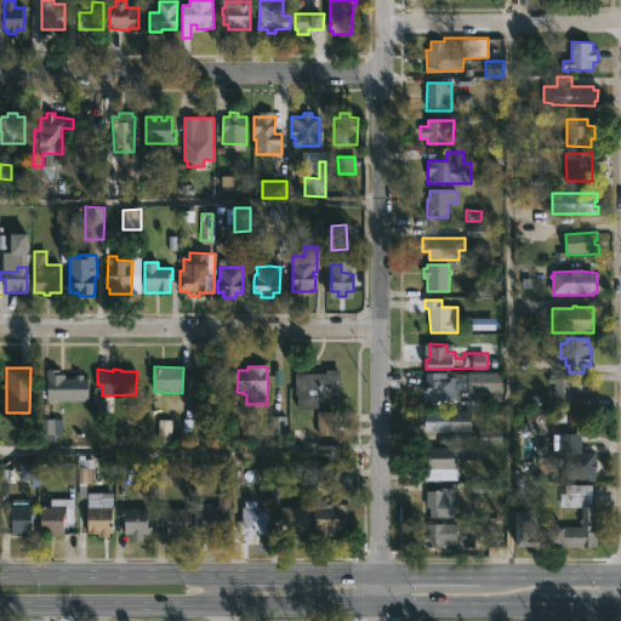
[(60,370),(60,375),(66,375),(66,379),(75,379),(75,375),(84,375),(84,377),(89,377),(89,402),(51,403),(50,402),(50,398),(47,398),(47,370),(60,370)]
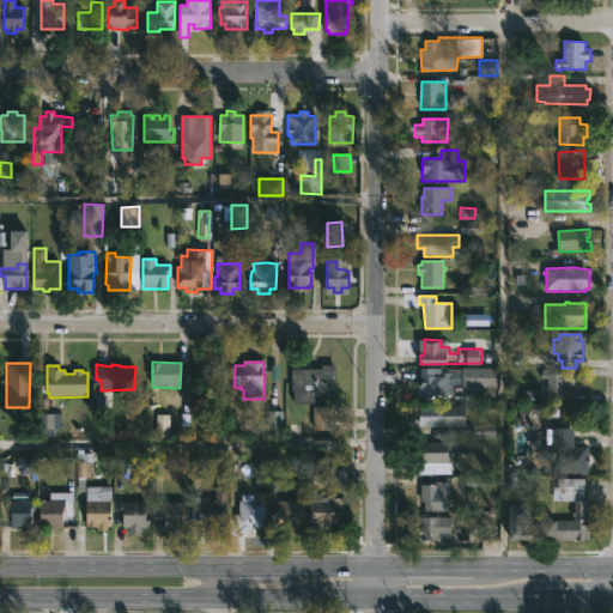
[(314,404),(292,404),(292,369),(322,369),(322,365),(337,365),(337,396),(314,396),(314,404)]
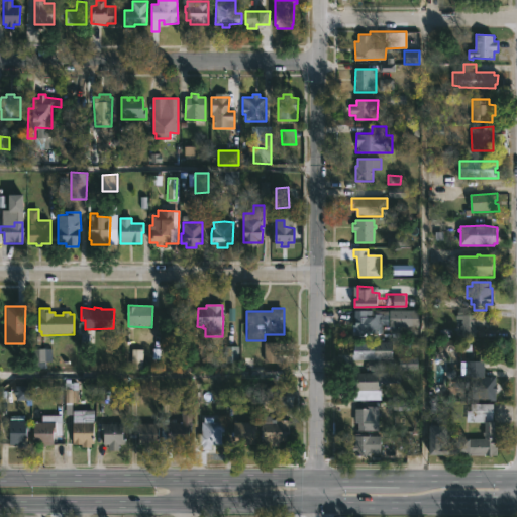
[(418,310),(420,316),(415,319),(414,317),(414,327),(392,327),(393,311),(414,311),(418,310)]
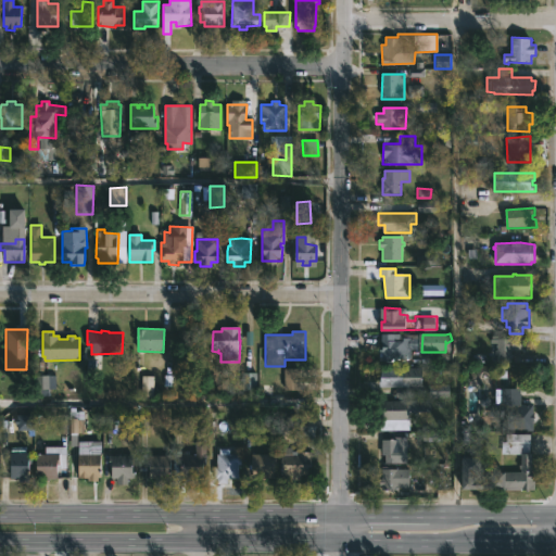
[(394,335),(394,341),(400,341),(400,338),(409,337),(409,339),(412,339),(411,359),(391,359),(391,362),(383,362),(383,353),(381,353),(381,335),(394,335)]
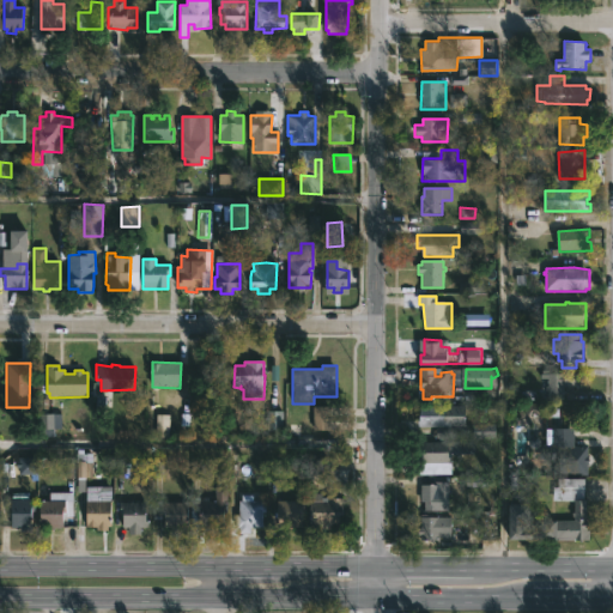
[(550,370),(550,374),(583,374),(583,387),(566,387),(566,398),(546,398),(545,378),(541,378),(541,374),(542,374),(542,369),(550,370)]
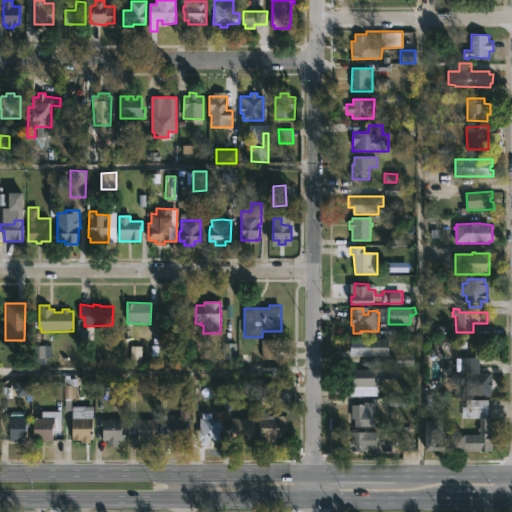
[(375,338),(375,347),(389,347),(389,356),(386,356),(386,365),(365,365),(365,355),(351,355),(351,338),(375,338)]
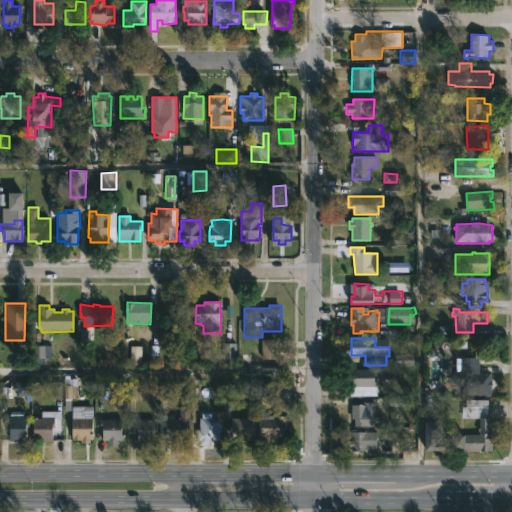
[(260,340),(261,360),(275,359),(274,340),(260,340)]
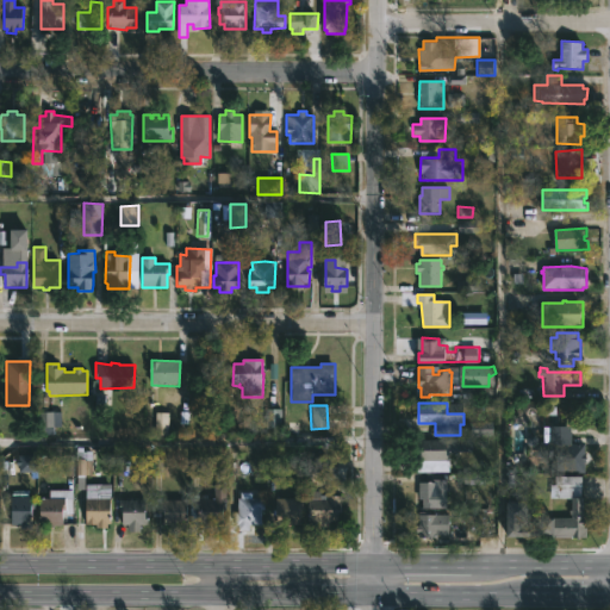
[(572,427),(572,443),(585,443),(584,473),(551,472),(551,458),(536,458),(536,444),(534,447),(528,446),(526,441),(527,437),(529,435),(535,435),(539,437),(539,443),(542,443),(543,428),(548,428),(549,415),(546,415),(546,406),(556,406),(558,425),(572,427)]
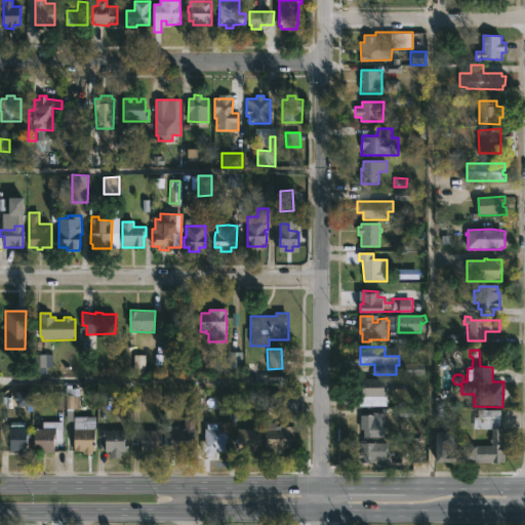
[(241,353),(227,353),(228,368),(241,368),(241,353)]
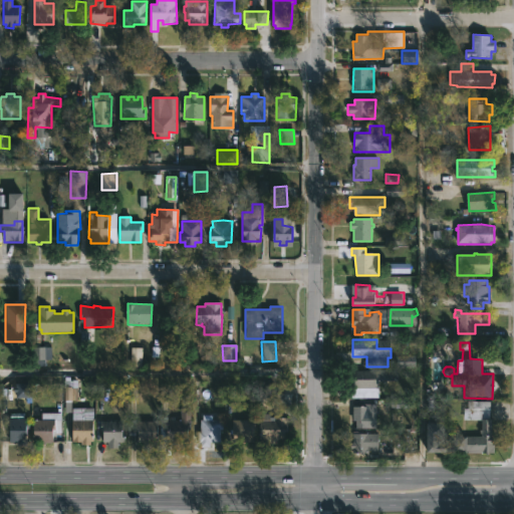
[(44,360),(50,360),(51,347),(36,346),(35,365),(44,366),(44,360)]
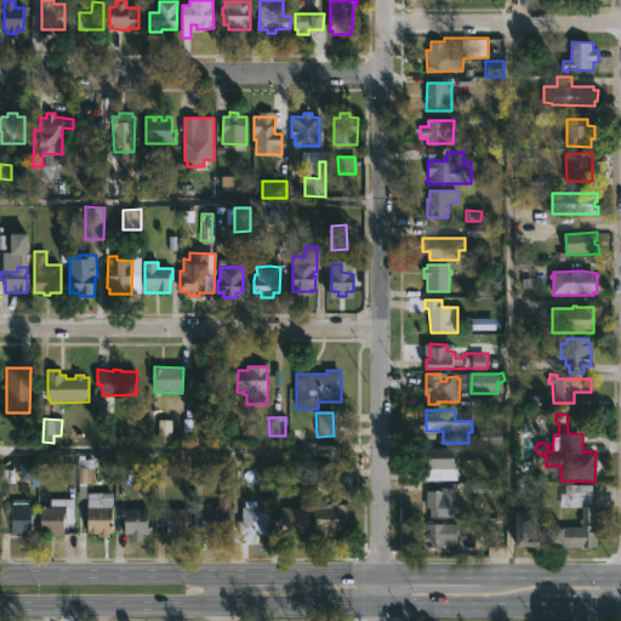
[(157,443),(169,443),(170,421),(158,420),(157,443)]
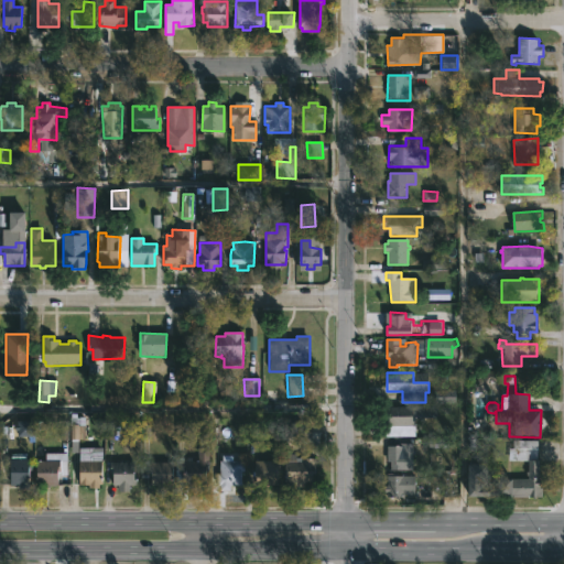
[(434,390),(434,403),(455,403),(455,390),(434,390)]
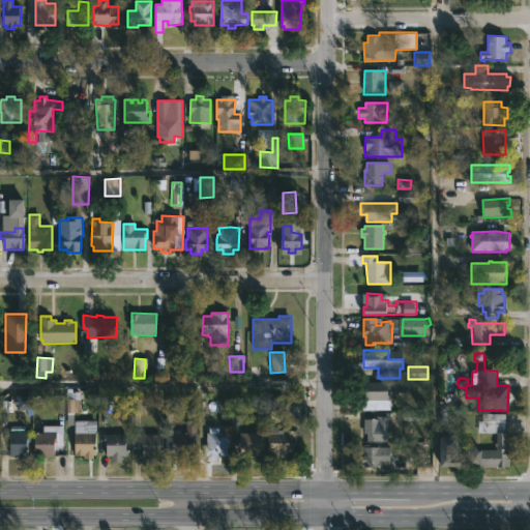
[(388,383),(388,394),(391,394),(391,402),(366,401),(366,382),(388,383)]
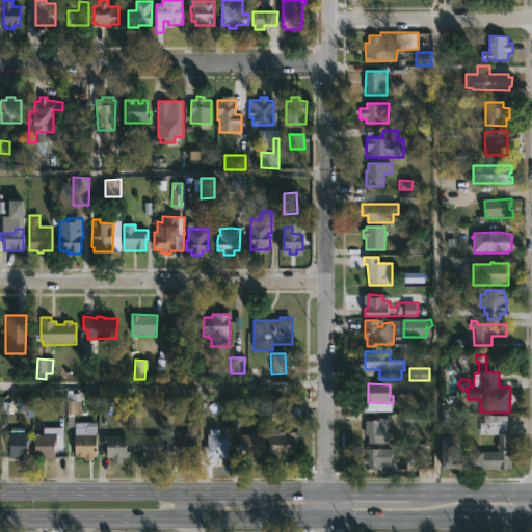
[(267,411),(284,411),(284,397),(268,396),(267,411)]
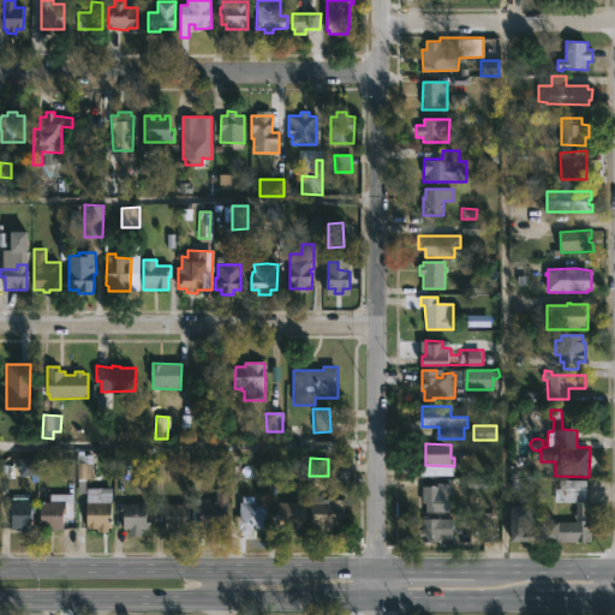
[(18,477),(35,477),(34,459),(18,459),(18,477)]
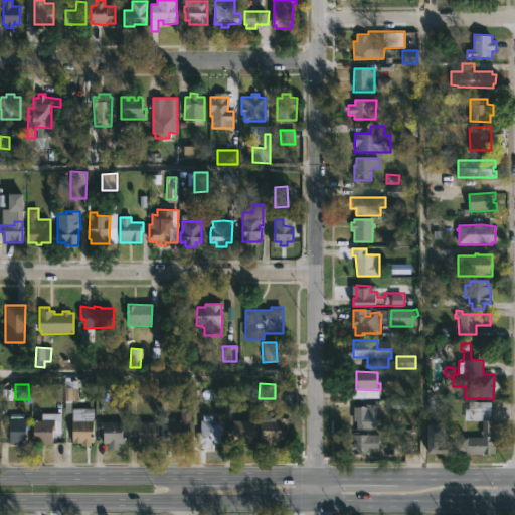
[(492,419),(493,420),(493,437),(495,437),(495,455),(467,454),(467,438),(483,438),(482,431),(483,431),(483,421),(466,420),(466,409),(470,409),(470,402),(492,402),(492,419)]
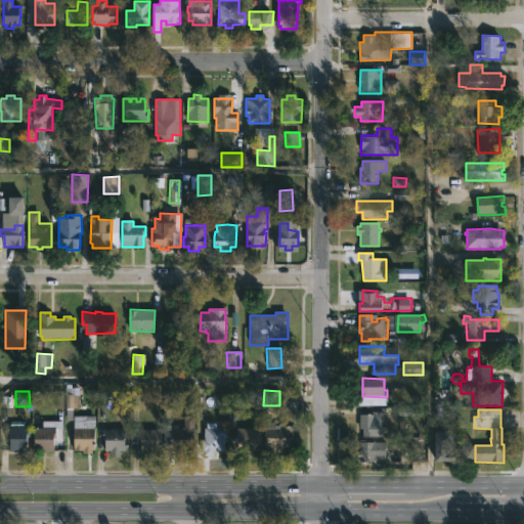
[(384,438),(358,438),(358,415),(372,415),(372,412),(384,412),(384,438)]
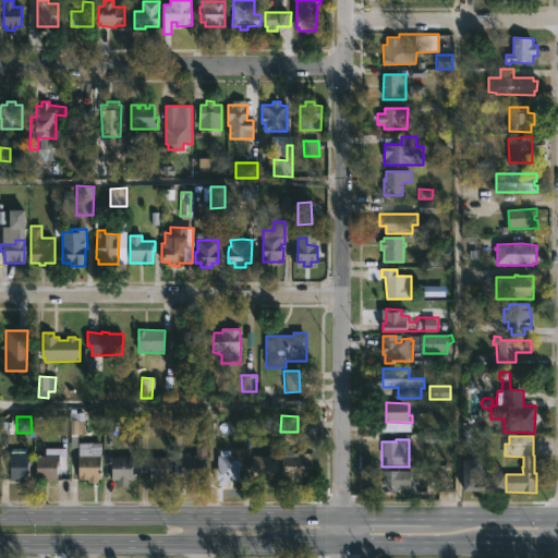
[(96,480),(96,484),(88,484),(88,481),(79,481),(79,457),(91,457),(91,445),(101,445),(101,480),(96,480)]
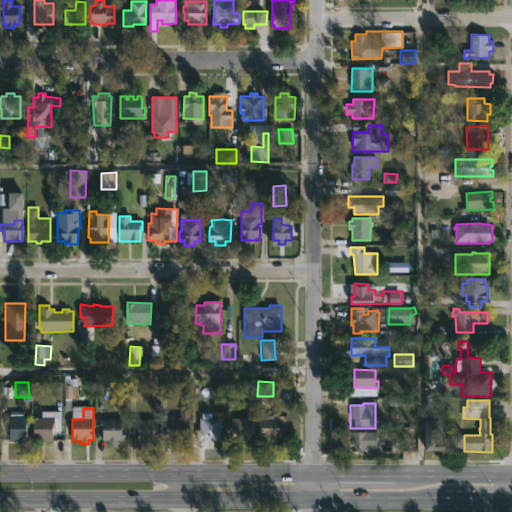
[(40,441),(33,441),(33,418),(41,419),(42,411),(61,412),(61,431),(54,431),(54,441),(40,441)]
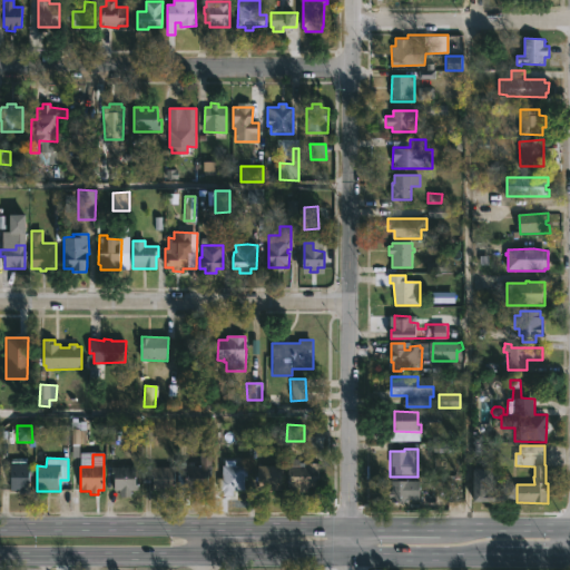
[(300,459),(300,463),(320,464),(320,488),(310,488),(310,493),(297,493),(297,491),(288,491),(288,459),(300,459)]
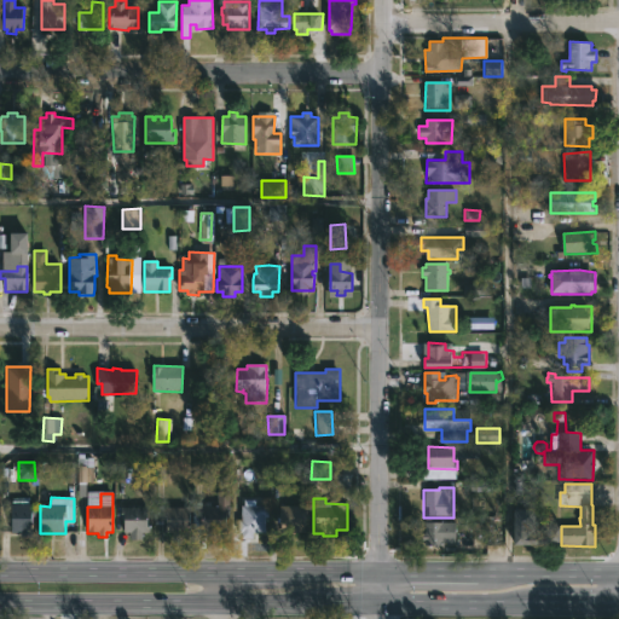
[(202,502),(202,507),(204,507),(206,503),(212,503),(212,507),(231,507),(230,518),(227,518),(227,533),(194,532),(194,502),(202,502)]
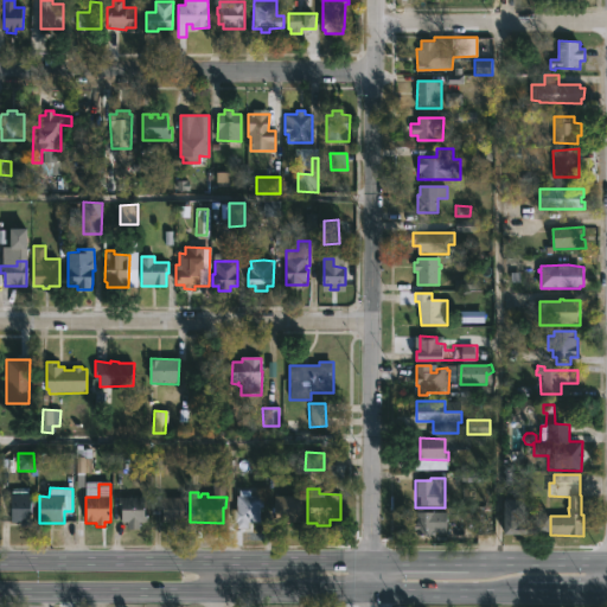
[(33,508),(33,519),(32,519),(31,526),(19,526),(19,522),(11,522),(11,494),(34,494),(34,508),(33,508)]
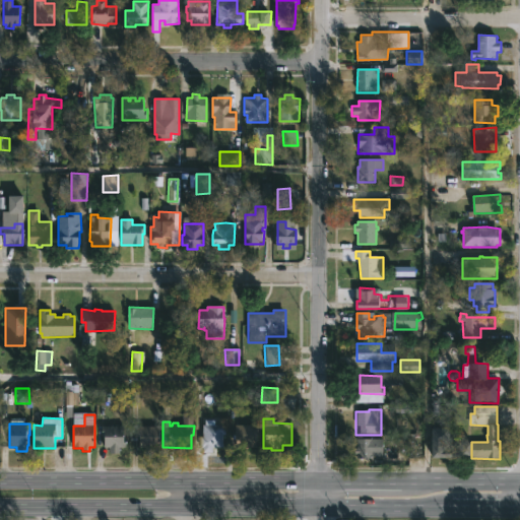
[(213,448),(213,453),(203,453),(203,448),(201,448),(201,432),(203,433),(203,425),(225,426),(225,435),(223,435),(223,448),(213,448)]
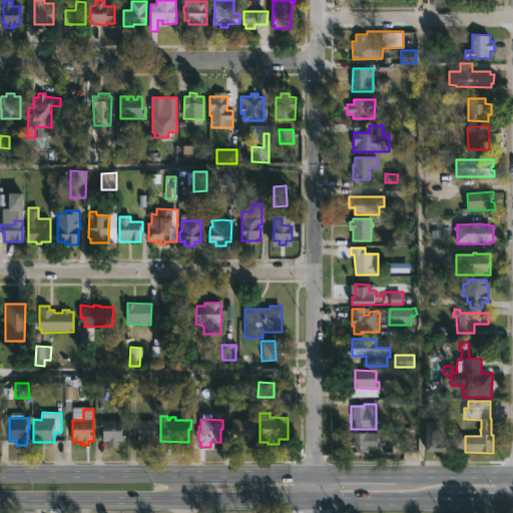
[(135,420),(158,421),(158,442),(151,442),(151,448),(142,447),(142,442),(137,442),(137,432),(135,432),(135,435),(128,435),(128,420),(135,420)]
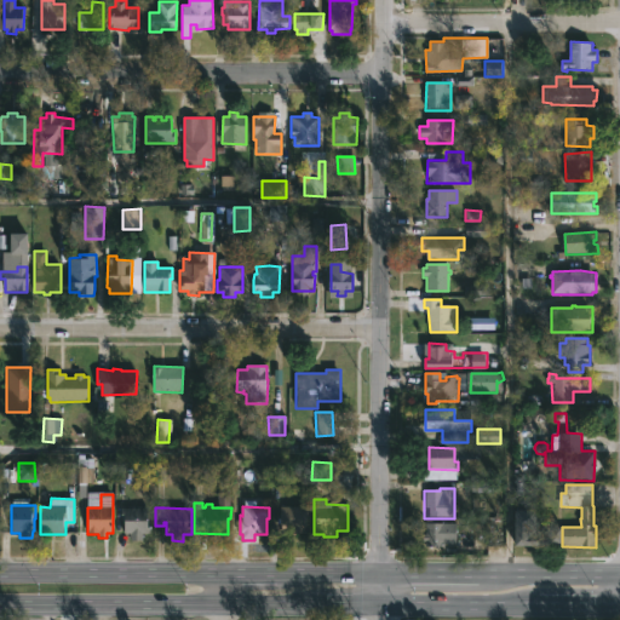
[(306,533),(280,533),(281,507),(309,507),(306,533)]
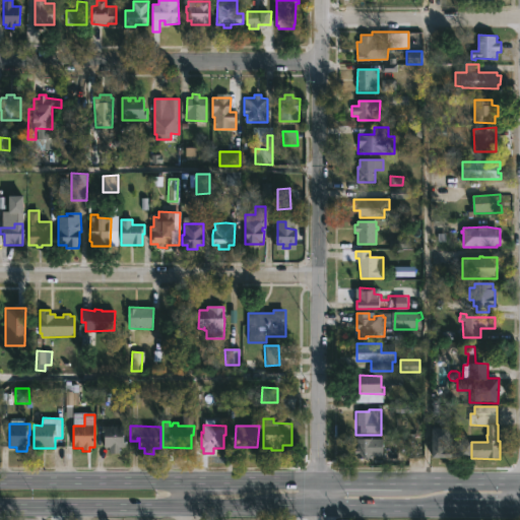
[(125,427),(124,438),(127,438),(128,449),(119,449),(119,454),(110,454),(110,448),(104,448),(104,437),(102,437),(102,427),(125,427)]
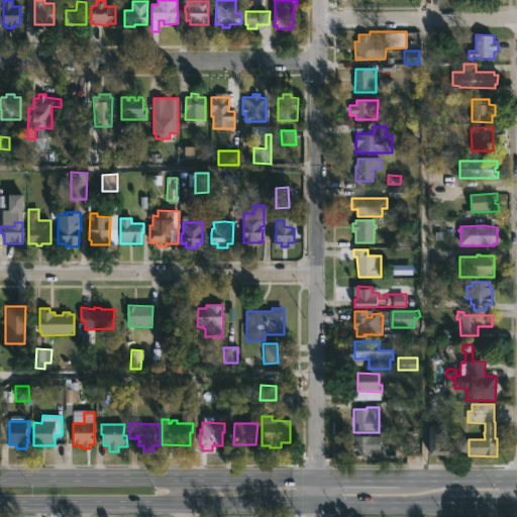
[(428,425),(428,456),(469,457),(470,438),(446,438),(446,425),(428,425)]
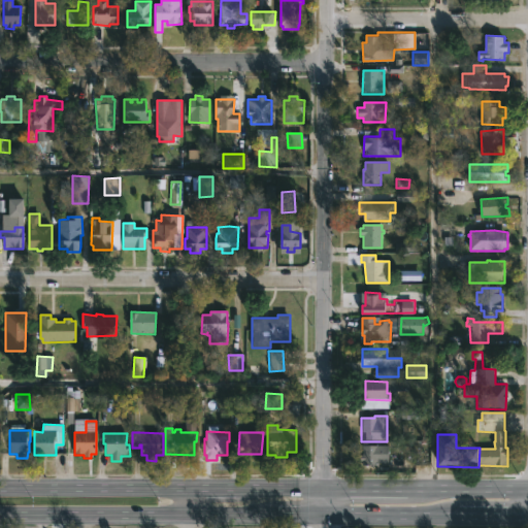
[(376,467),(361,467),(361,446),(390,446),(389,464),(377,464),(376,467)]
